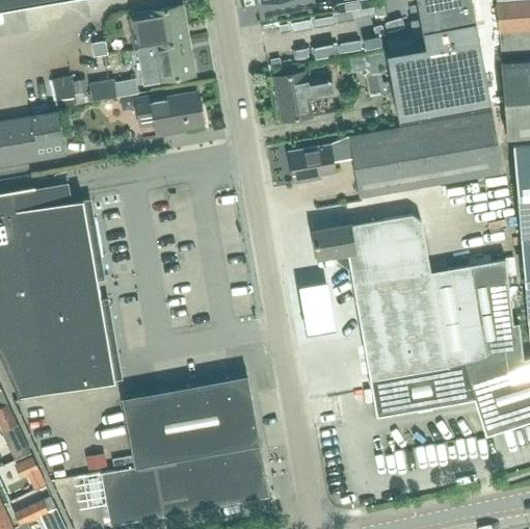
[(0,0),(0,9),(54,0),(0,0)]
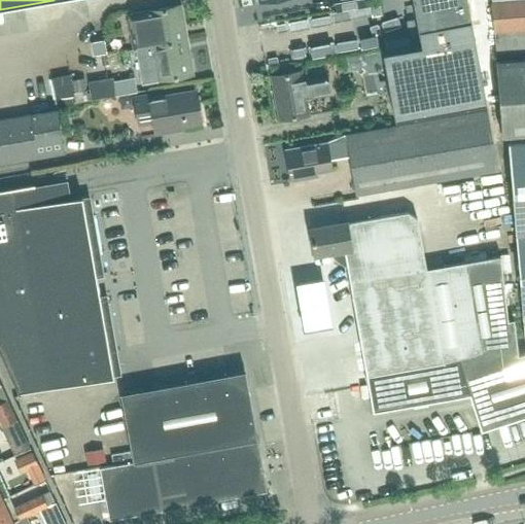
[(376,6),(375,0),(334,0),(336,13),(376,6)]
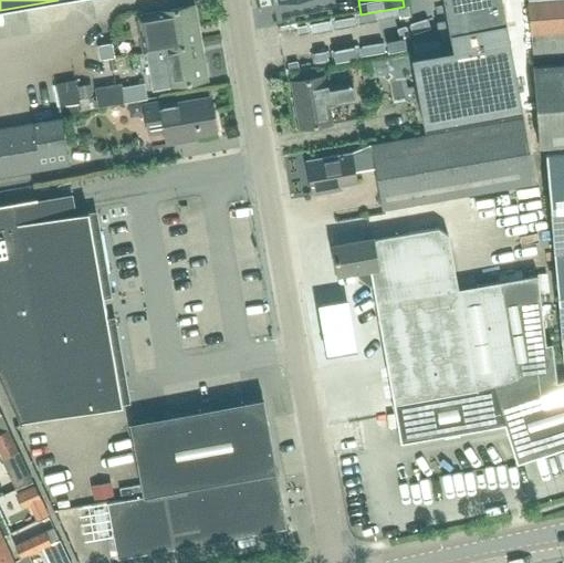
[(442,0),(452,50),(411,58),(425,129),(522,112),(501,0),(442,0)]
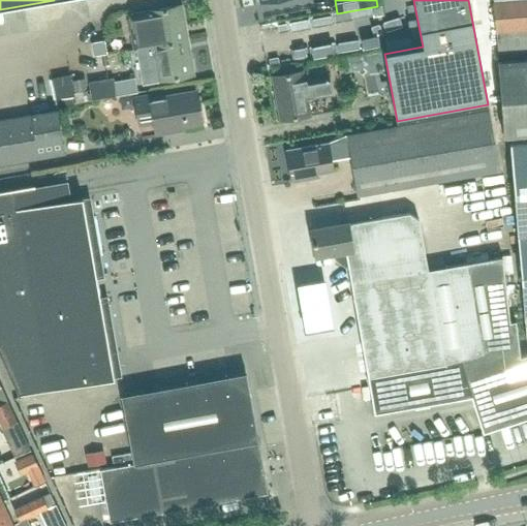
[(526,2),(493,6),(495,34),(496,56),(526,53),(526,2)]
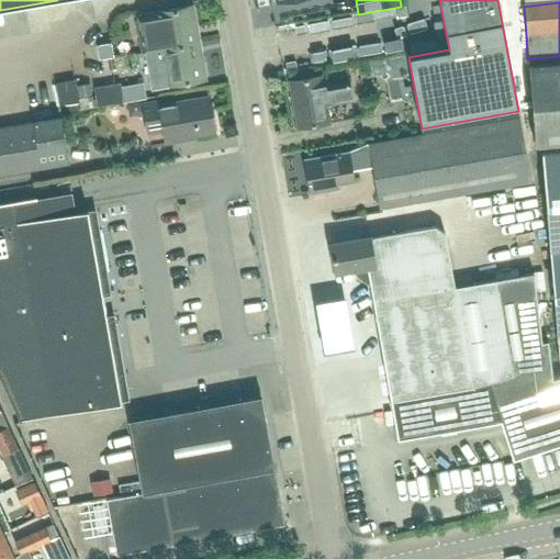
[(141,56),(163,53),(198,47),(191,10),(135,20),(141,56)]
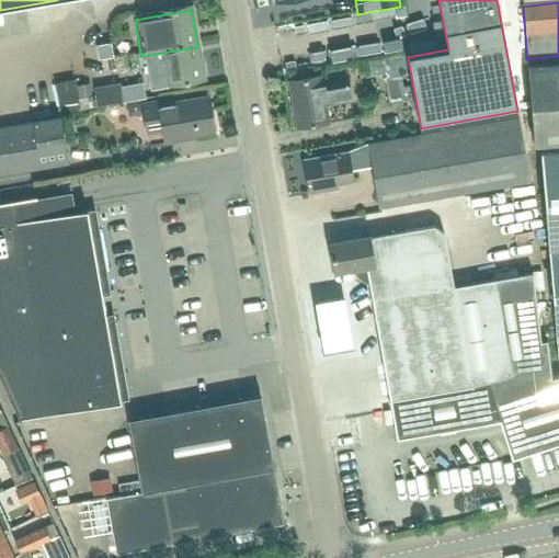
[(197,47),(162,53),(168,89),(204,83),(197,47)]
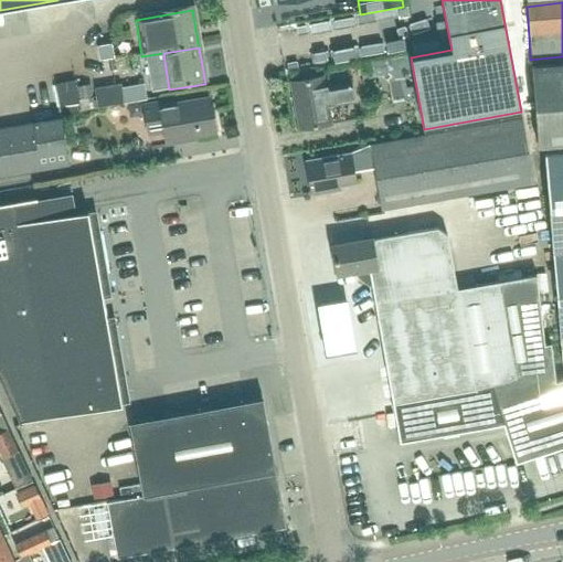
[(113,51),(105,52),(106,61),(115,59),(113,51)]
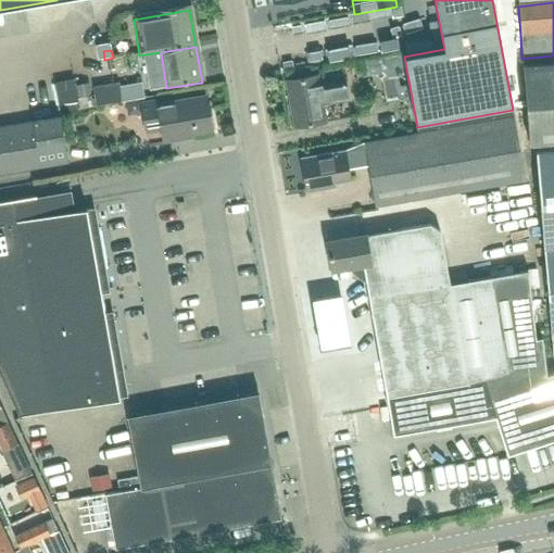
[(553,65),(523,68),(529,147),(553,143),(553,65)]
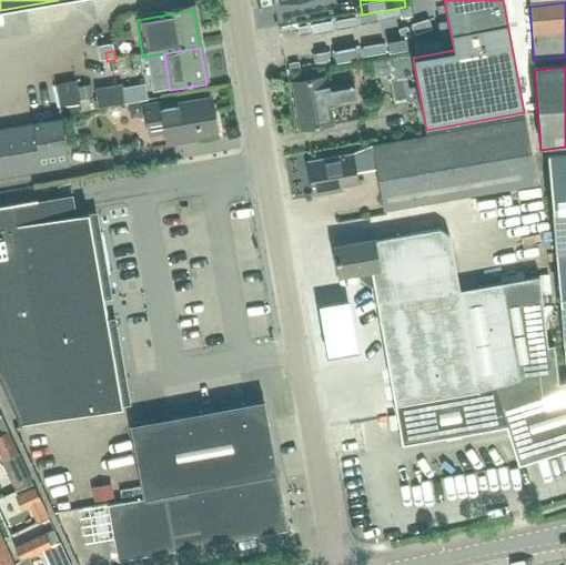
[(300,131),(330,127),(334,125),(332,109),(359,104),(355,86),(333,89),(324,91),(322,79),(292,84),(300,131)]
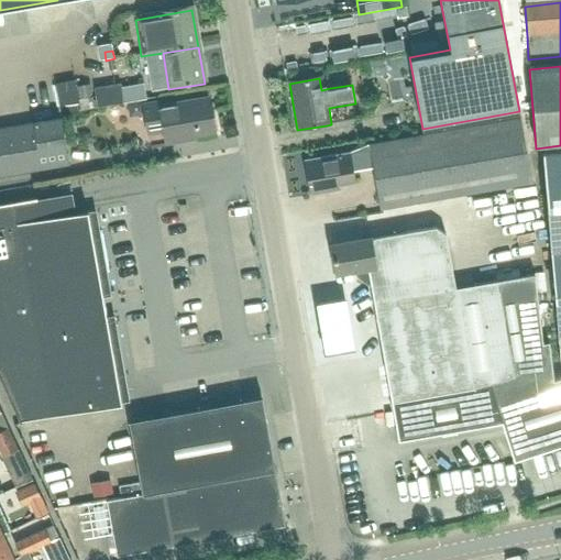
[(76,84),(56,87),(62,113),(80,110),(76,84)]
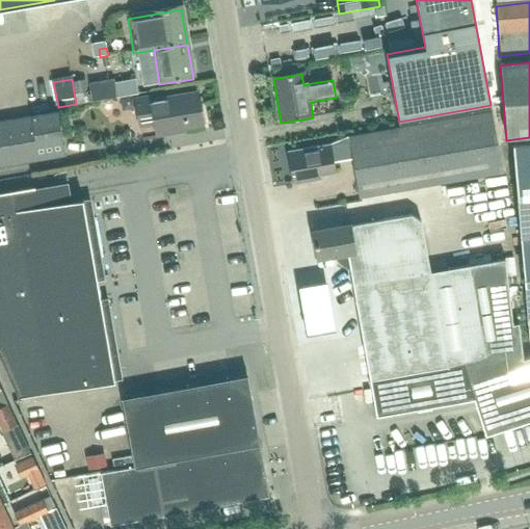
[(114,80),(89,83),(90,96),(93,103),(117,99),(115,84),(114,80)]
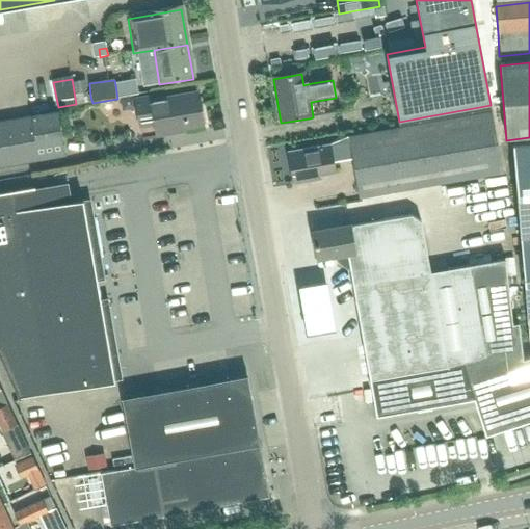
[(85,82),(74,84),(76,96),(87,94),(85,82)]
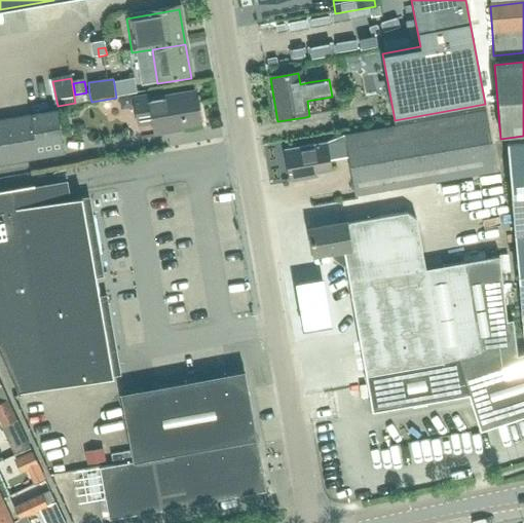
[(175,131),(199,126),(194,95),(148,103),(148,99),(133,101),(138,128),(152,125),(154,136),(175,133),(175,131)]
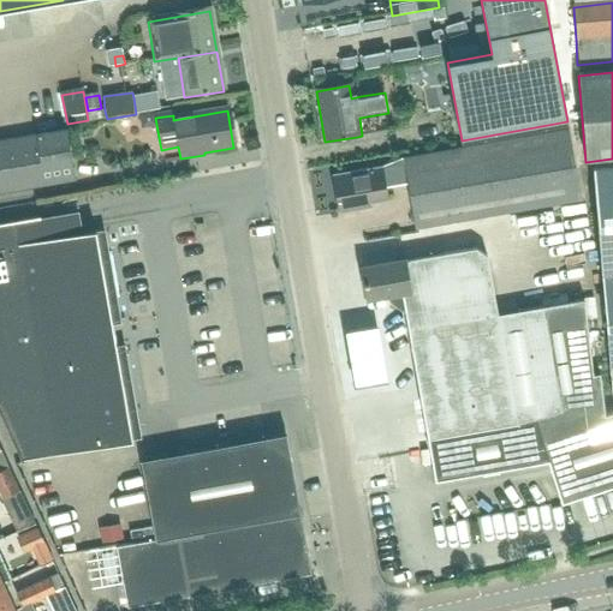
[(0,193),(76,181),(69,131),(0,142),(0,193)]
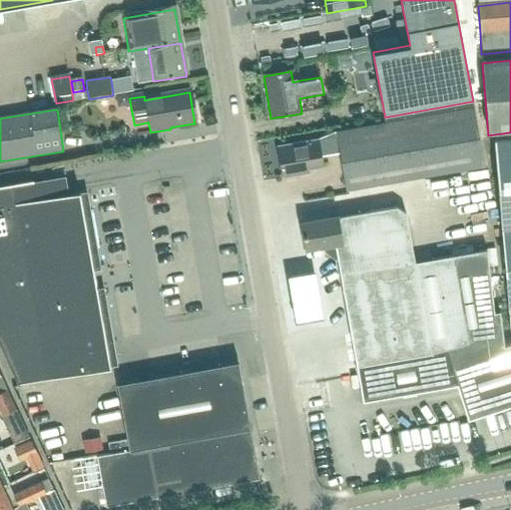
[(324,168),(323,157),(340,155),(346,193),(485,169),(474,109),(336,133),(336,136),(277,146),(283,179),(300,176),(299,172),(324,168)]
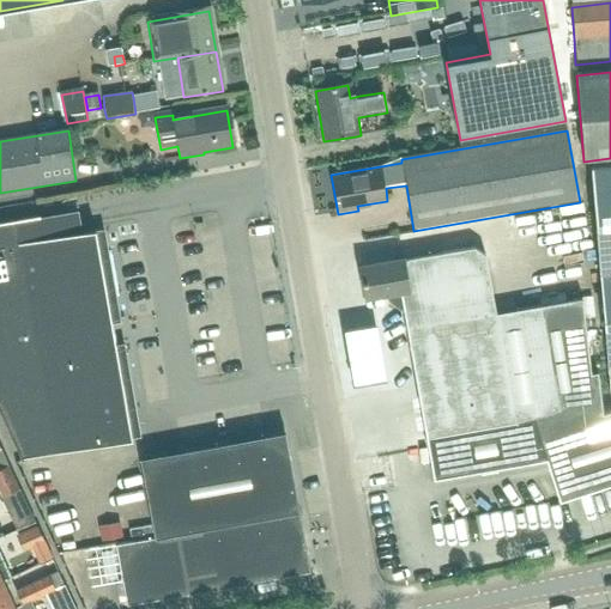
[(594,207),(600,274),(610,272),(610,168),(592,170),(594,207)]
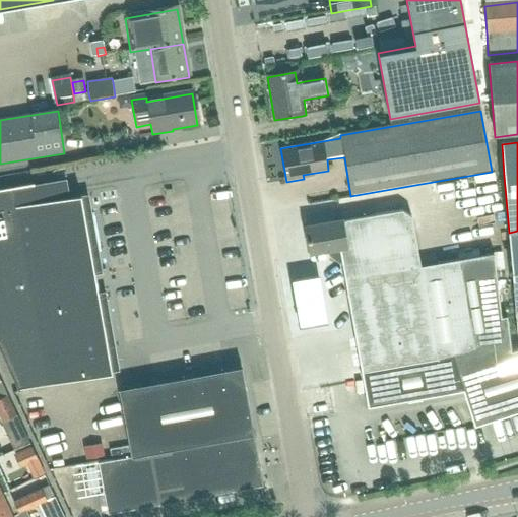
[(40,202),(37,183),(0,188),(0,345),(19,389),(114,373),(83,194),(40,202)]
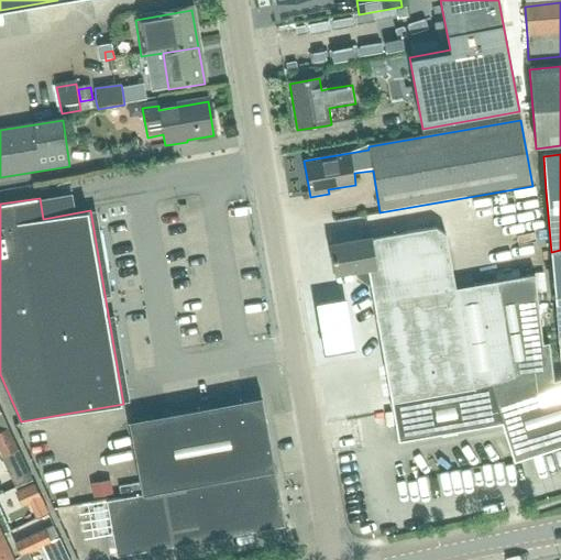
[(330,246),(336,276),(355,273),(356,277),(369,287),(370,287),(393,418),(397,441),(499,424),(513,465),(560,450),(560,381),(552,384),(550,368),(548,342),(543,343),(534,276),(495,283),(455,291),(452,272),(447,235),(436,228),(370,240),(330,246)]
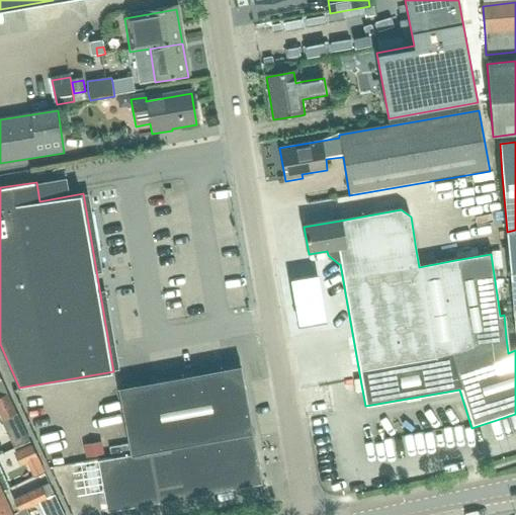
[(515,230),(507,232),(514,335),(515,334),(515,230)]
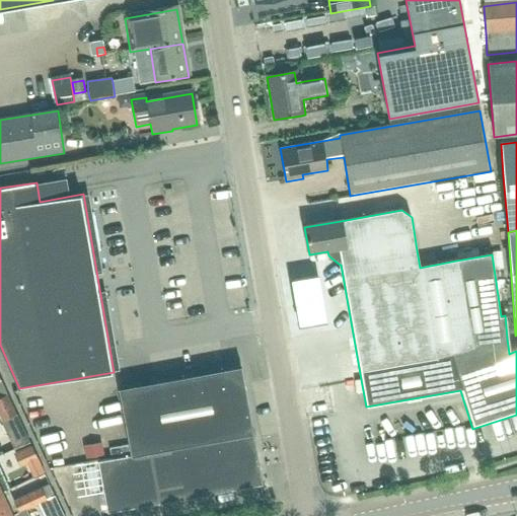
[(300,321),(326,316),(320,281),(294,285),(300,321)]
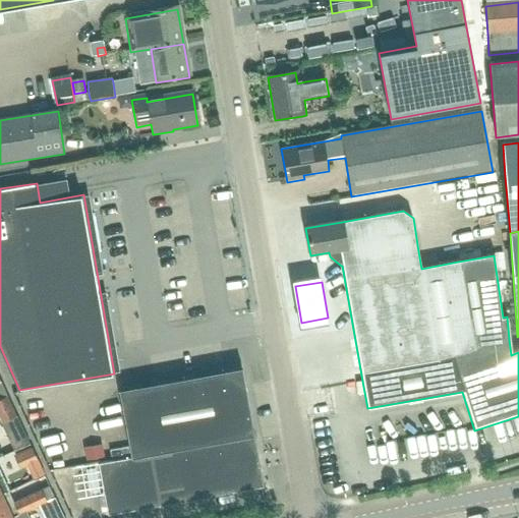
[(107,516),(264,487),(254,436),(242,368),(119,391),(129,449),(131,458),(112,462),(98,464),(99,469),(107,516)]
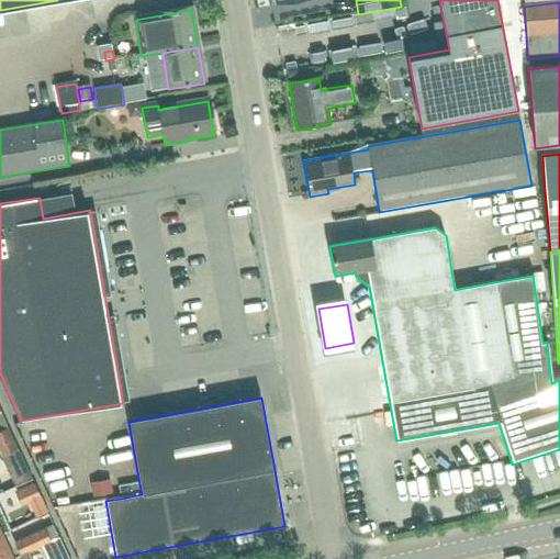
[(2,413),(0,413),(0,446),(14,439),(9,428),(2,413)]
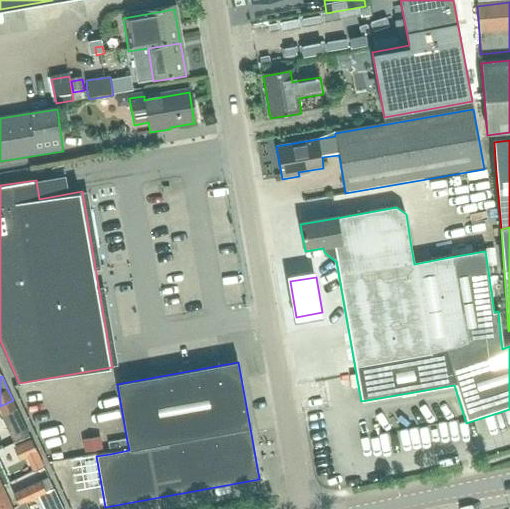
[(0,410),(3,417),(18,410),(13,400),(0,406),(0,410)]
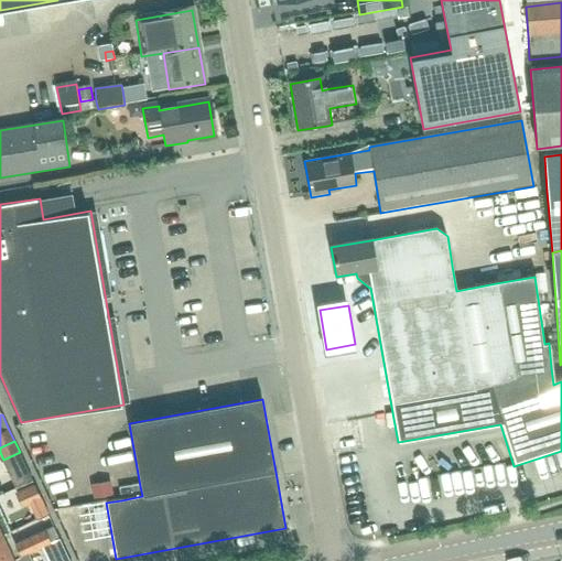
[(15,489),(33,482),(20,452),(3,460),(2,460),(15,489)]
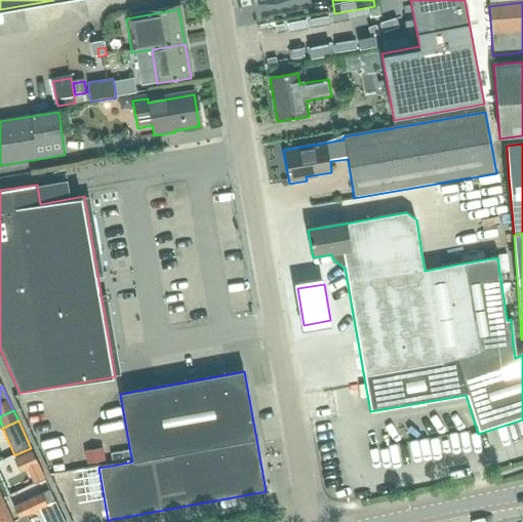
[(87,454),(90,467),(107,465),(105,451),(87,454)]
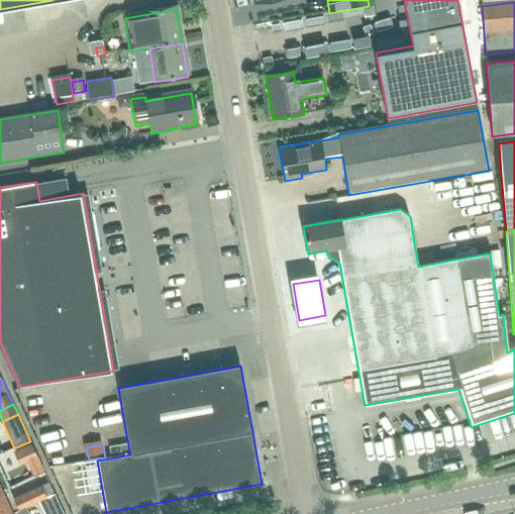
[(38,456),(32,445),(16,452),(22,465),(38,456)]
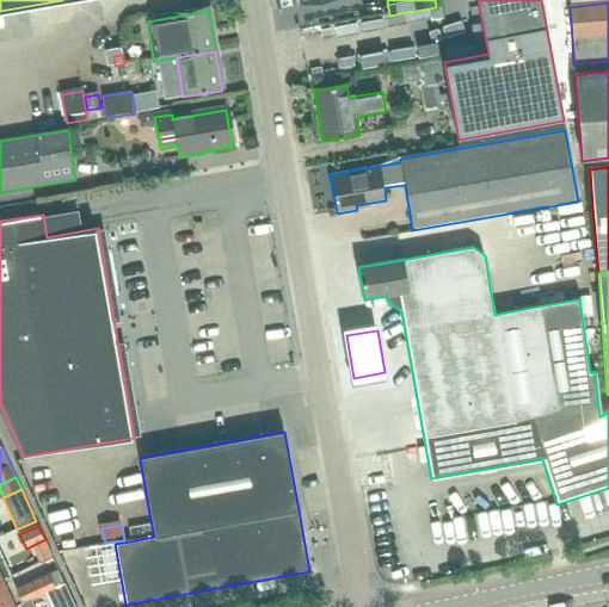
[(130,530),(131,542),(154,537),(152,526),(130,530)]
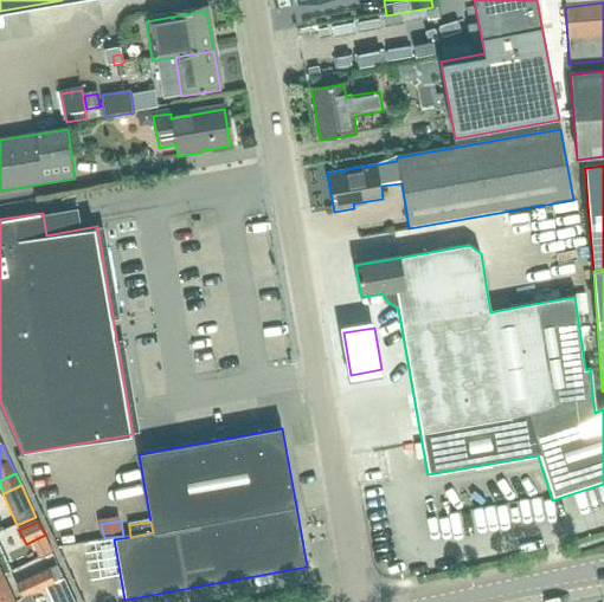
[(0,550),(0,578),(11,574),(0,550)]
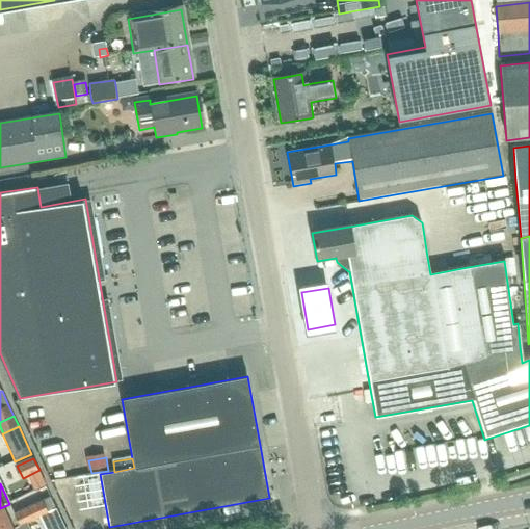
[(49,513),(57,510),(51,497),(44,501),(49,513)]
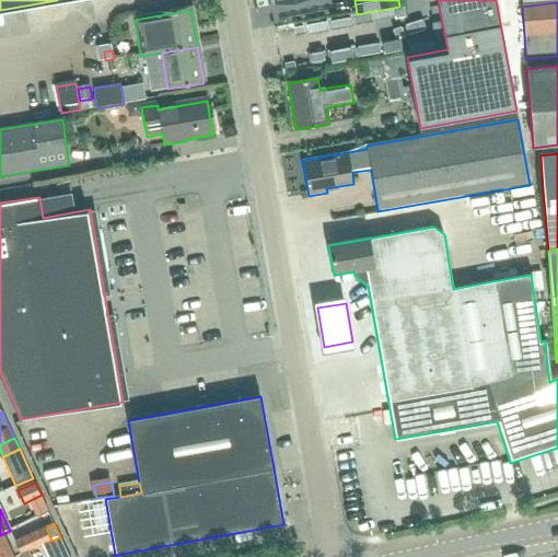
[(15,542),(10,531),(0,535),(0,556),(18,556),(21,555),(22,556),(28,554),(53,542),(51,541),(46,528),(15,542)]
